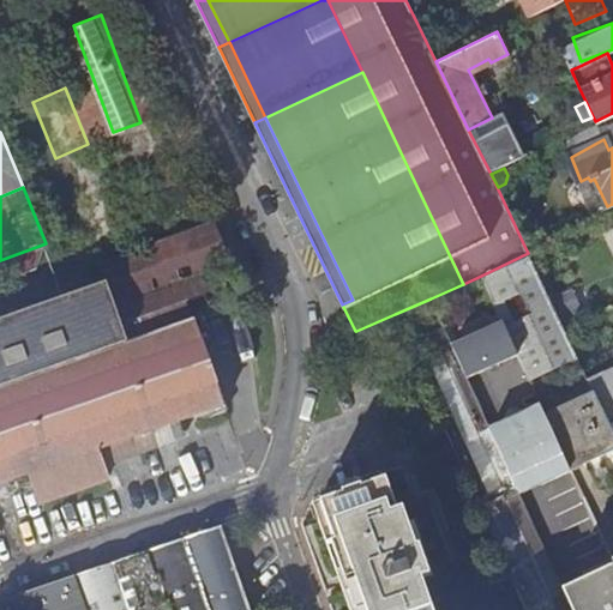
[(214,221),(208,206),(133,233),(139,247),(214,221)]
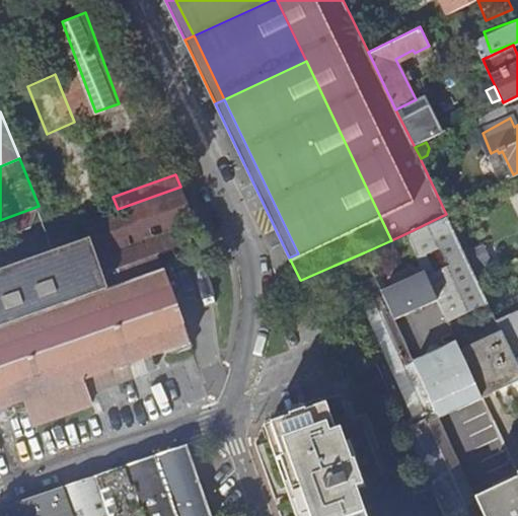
[(132,244),(143,274),(178,262),(210,250),(190,205),(180,187),(118,209),(82,221),(89,238),(96,258),(132,244)]
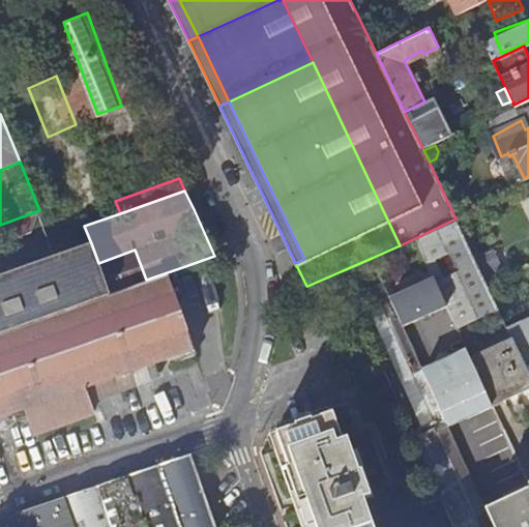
[(503,428),(528,484),(528,411),(520,391),(528,387),(528,371),(506,325),(485,281),(456,218),(415,238),(432,274),(446,305),(466,348),(492,404),(497,415),(503,428)]
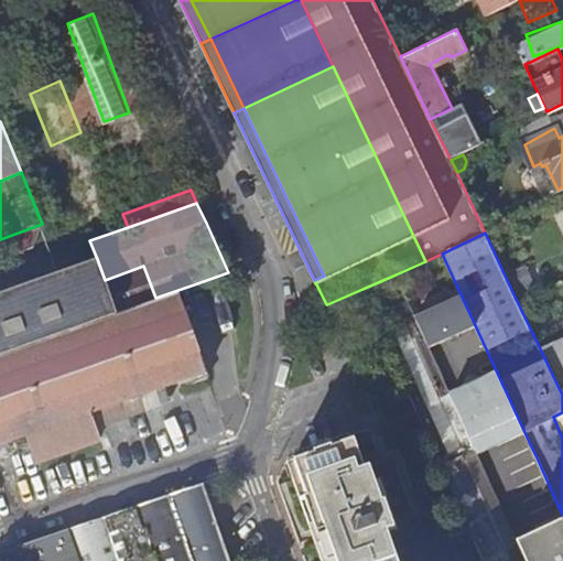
[(0,293),(0,353),(157,299),(155,298),(143,266),(105,280),(97,259),(0,293)]
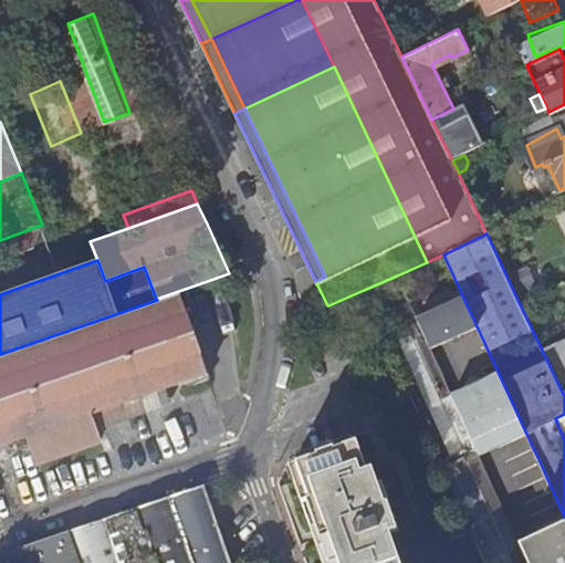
[(397,275),(364,290),(418,412),(485,562),(527,562),(519,542),(478,454),(450,394),(430,350),(415,315),(397,275)]
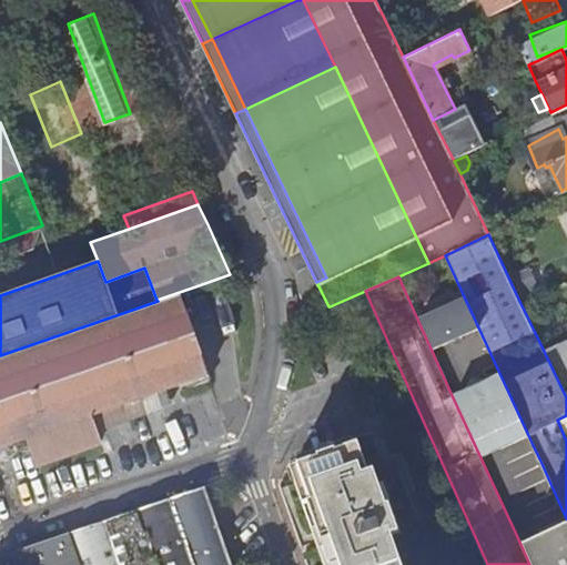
[(99,442),(94,430),(147,412),(163,407),(162,405),(169,403),(164,389),(179,384),(180,390),(206,381),(205,375),(206,374),(179,294),(158,301),(0,355),(0,445),(28,436),(37,462),(99,442)]
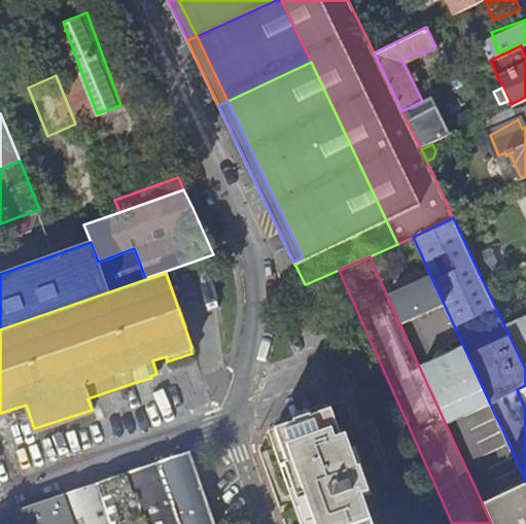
[(429,273),(386,293),(400,325),(444,304),(429,273)]
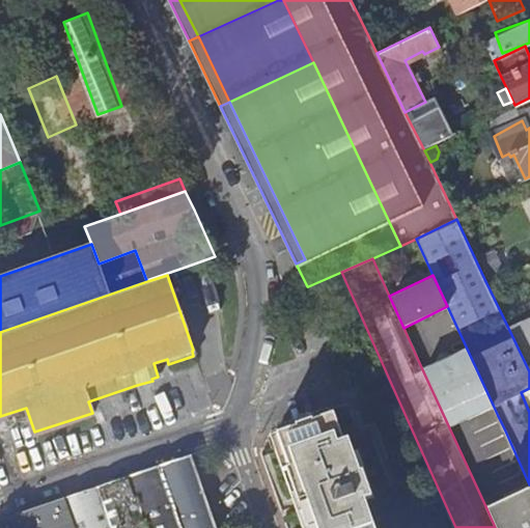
[(529,315),(507,326),(529,371),(529,315)]
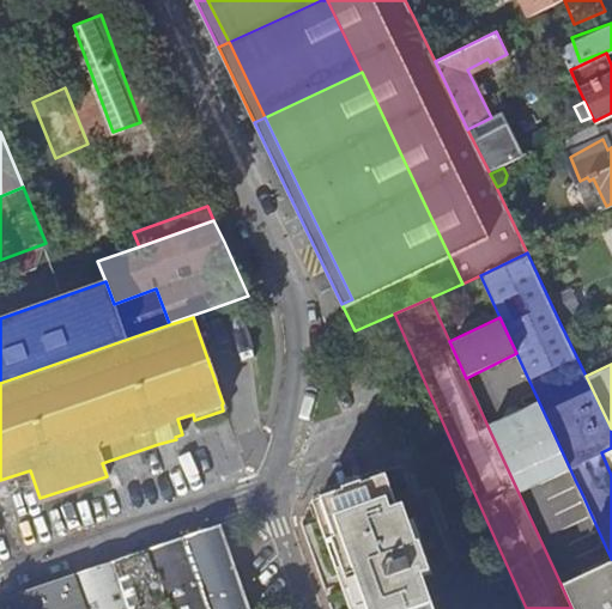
[(539,402),(488,426),(517,491),(569,467),(539,402)]
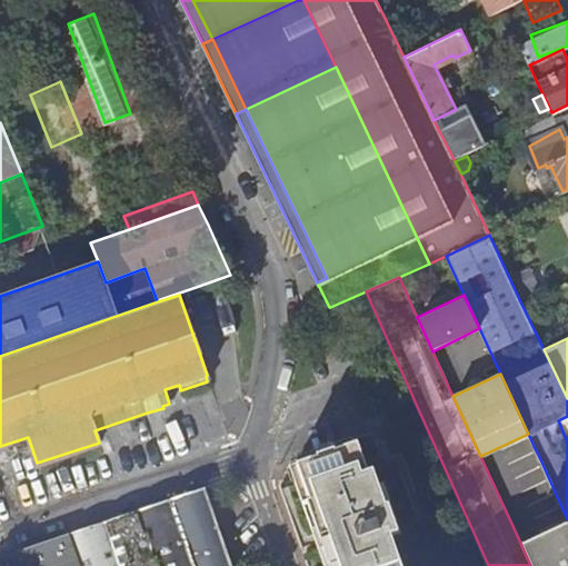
[(399,565),(389,535),(397,533),(387,504),(381,506),(375,487),(378,486),(372,468),(367,470),(356,442),(334,449),(334,447),(315,454),(316,455),(291,464),(298,479),(300,478),(308,499),(305,500),(315,527),(318,526),(331,565),(329,565),(399,565)]
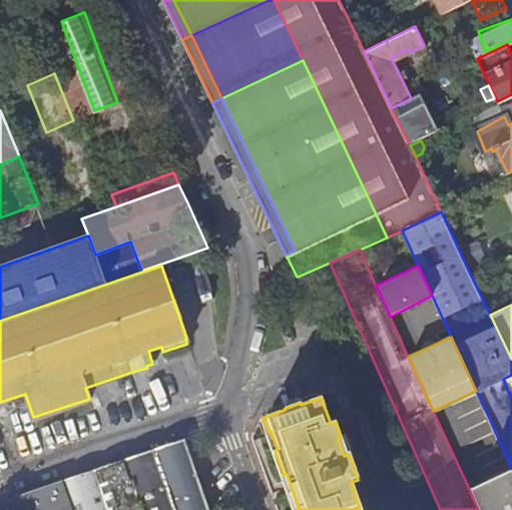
[(206,509),(182,439),(152,449),(172,509),(206,509)]
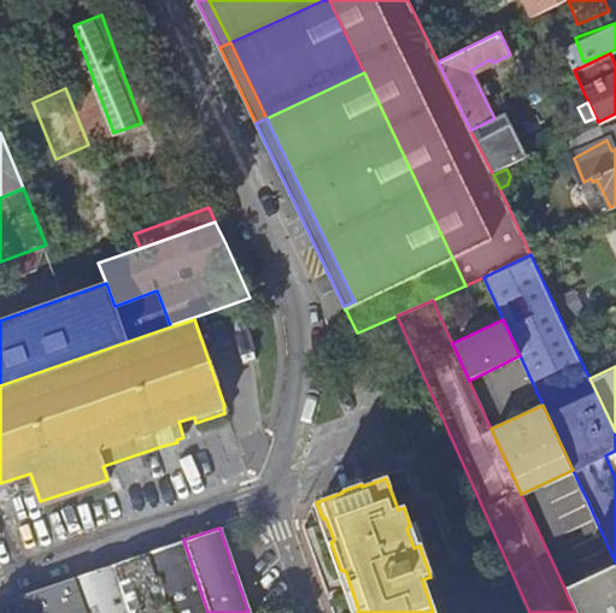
[(207,612),(183,540),(146,552),(166,612),(207,612)]
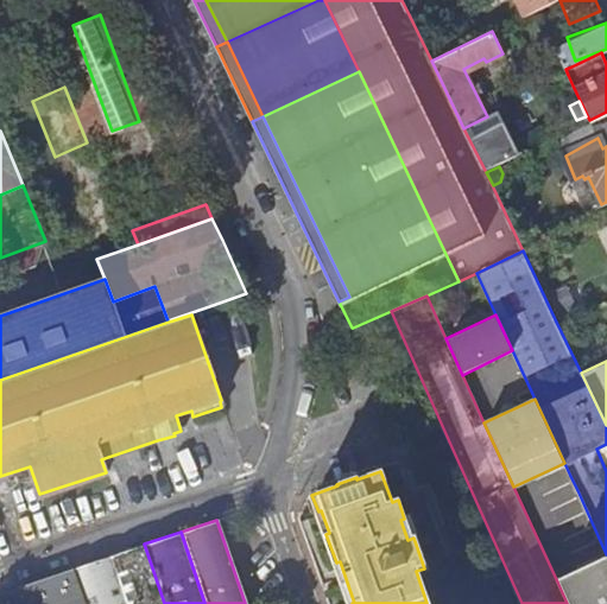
[(109,555),(126,603),(164,603),(144,544),(109,555)]
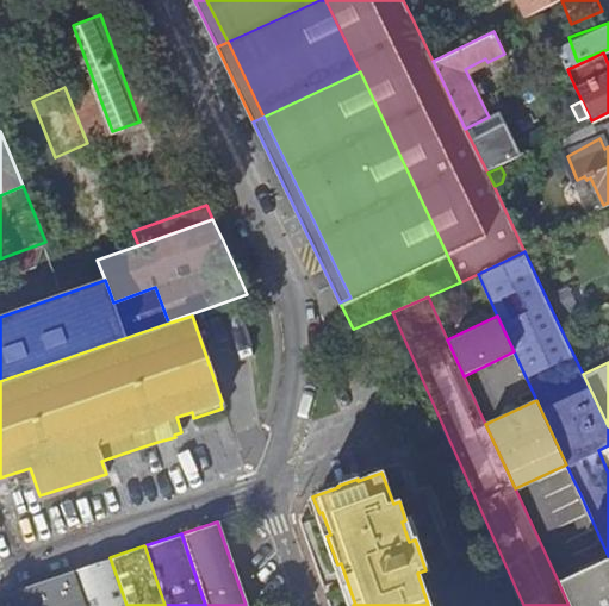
[(74,569),(86,605),(126,605),(110,557),(74,569)]
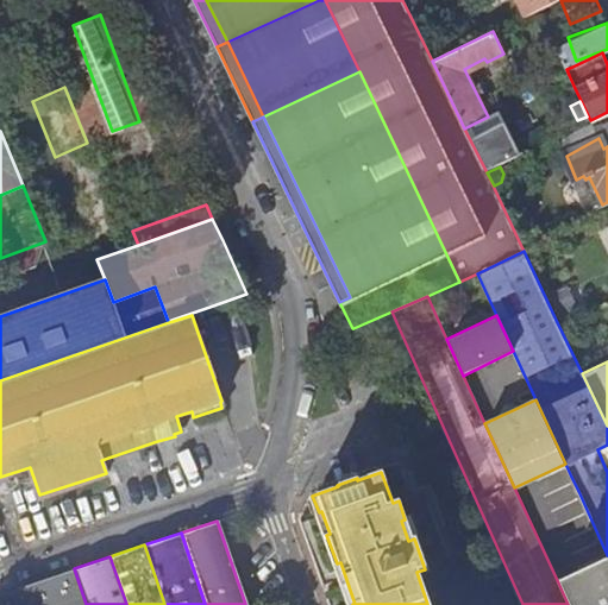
[(607,560),(585,571),(558,583),(568,604),(607,604),(607,560)]
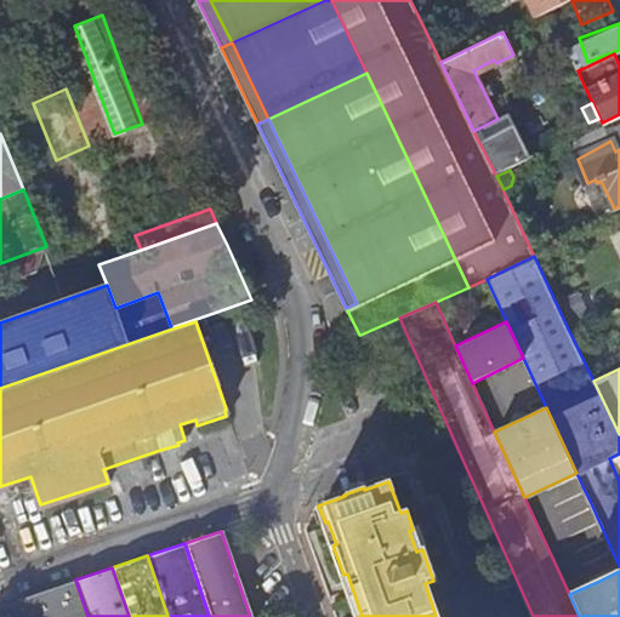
[(37,593),(44,616),(87,616),(75,580),(37,593)]
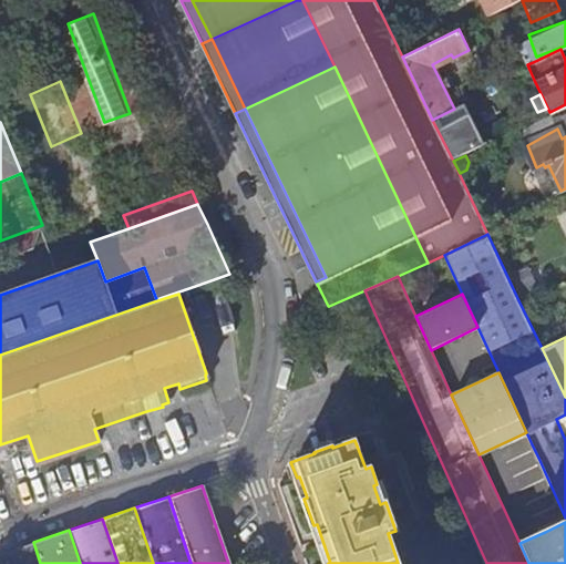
[(0,560),(1,563),(40,563),(33,542),(0,553),(0,560)]
